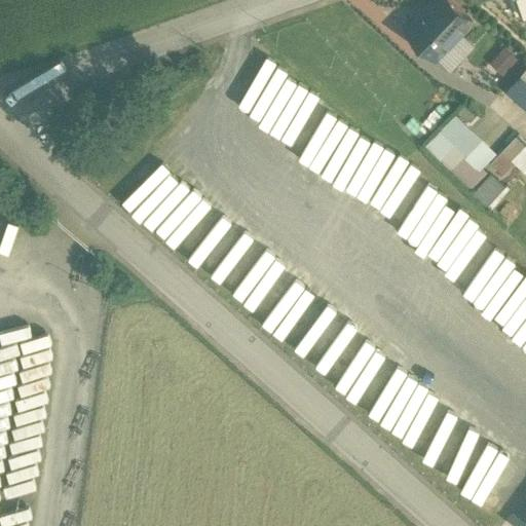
[(450,0),(437,0),(421,16),(419,15),(406,30),(436,58),(472,21),(450,0)]
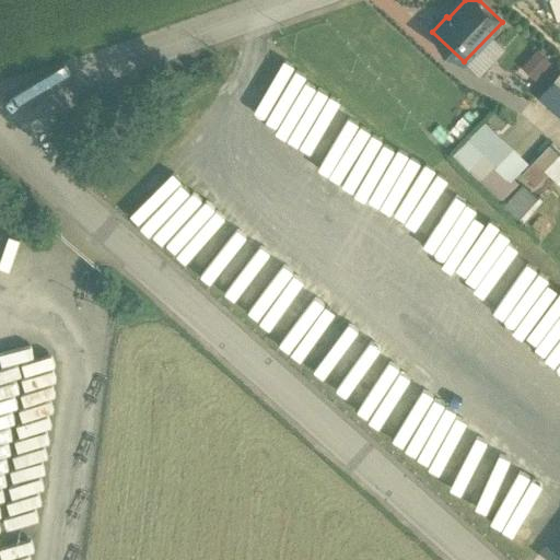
[(559,0),(550,0),(558,19),(559,18),(559,0)]
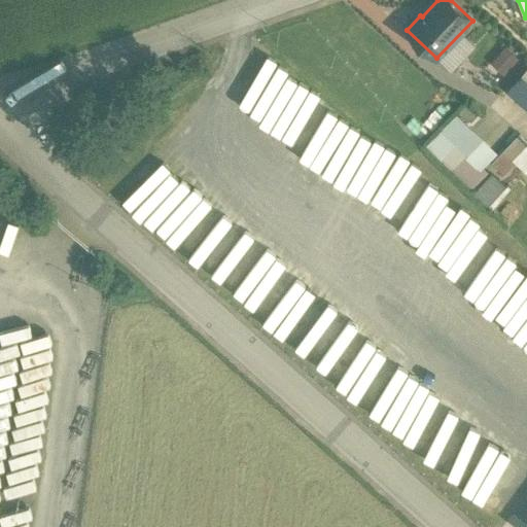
[(518,60),(503,46),(489,62),(503,75),(518,60)]
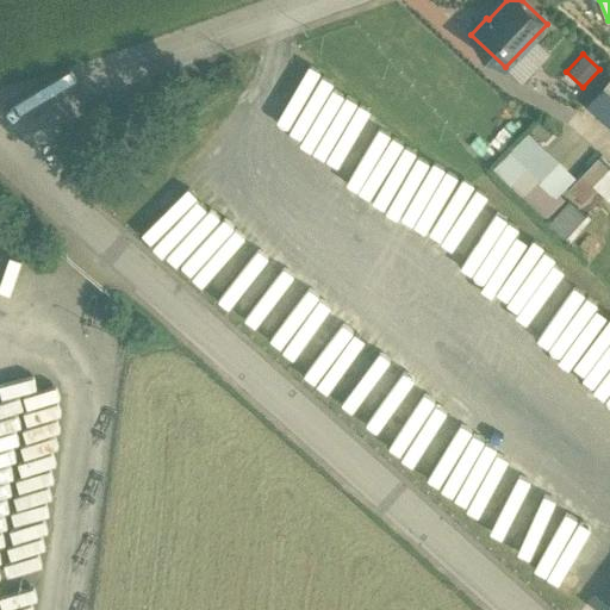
[(609,76),(586,104),(609,125),(609,76)]
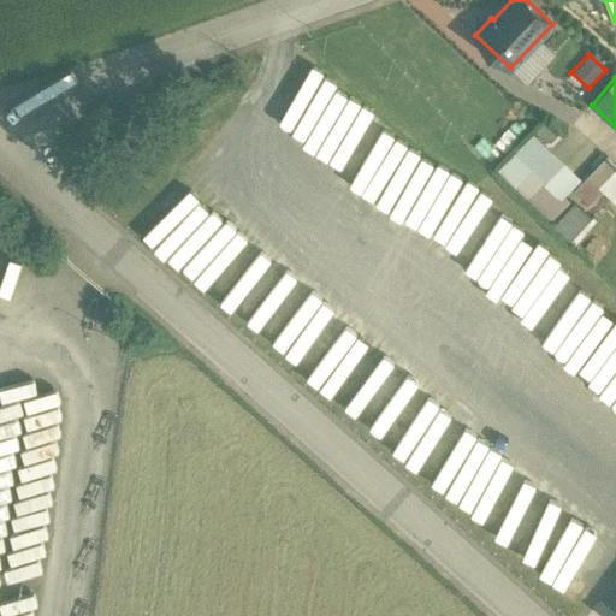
[(317,149),(341,126),(318,102),(294,125),(317,149)]
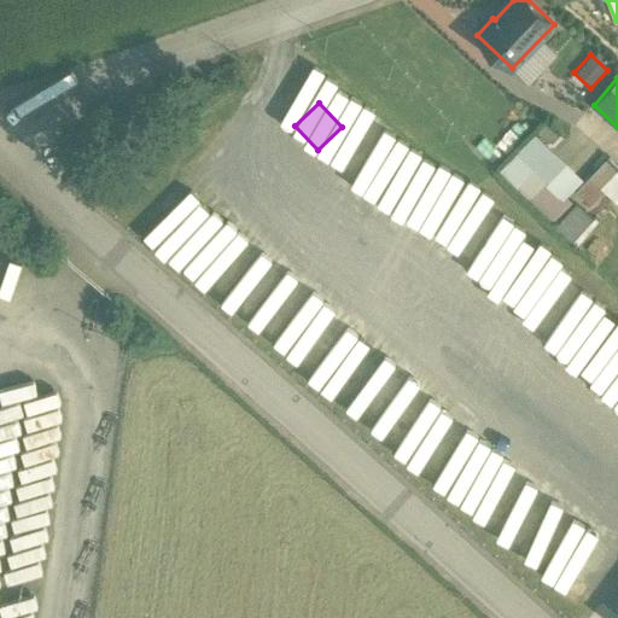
[(578,178),(535,135),(500,170),(551,220),(570,200),(563,193),(578,178)]
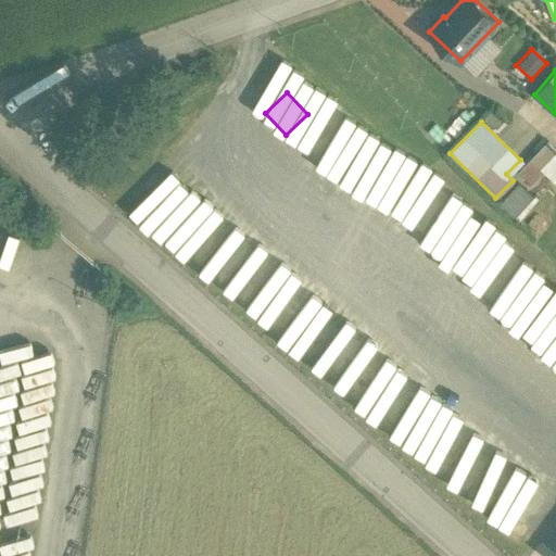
[(555,148),(547,140),(519,171),(531,182),(543,169),(555,181),(555,148)]
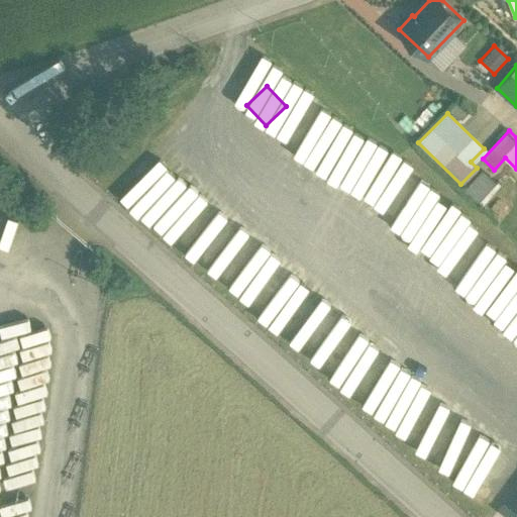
[(482,169),(463,189),(478,202),(497,182),(482,169)]
